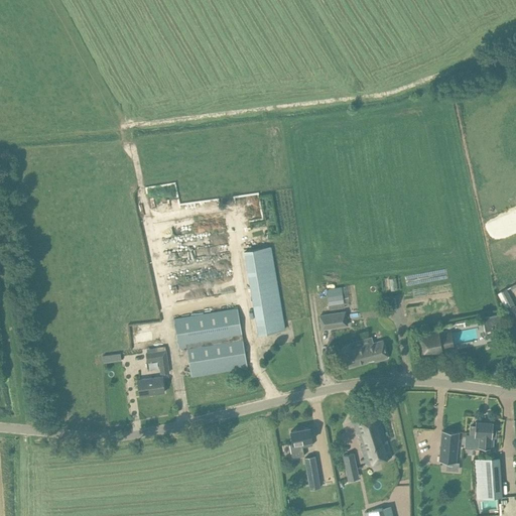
[(270,246),(244,251),(258,334),(284,330),(270,246)]
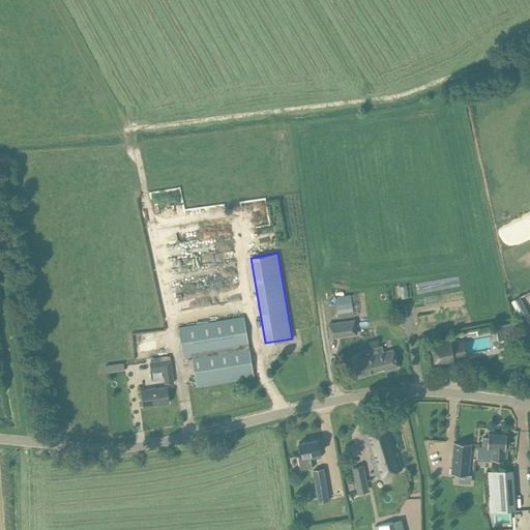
[(350,295),(335,297),(335,303),(351,301),(350,295)]
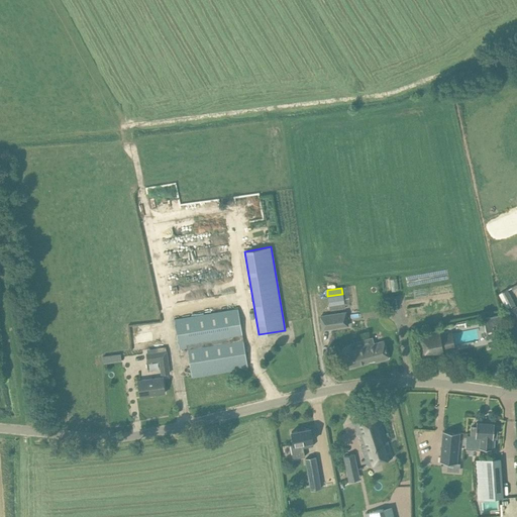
[(515,304),(507,289),(501,291),(510,307),(515,304)]
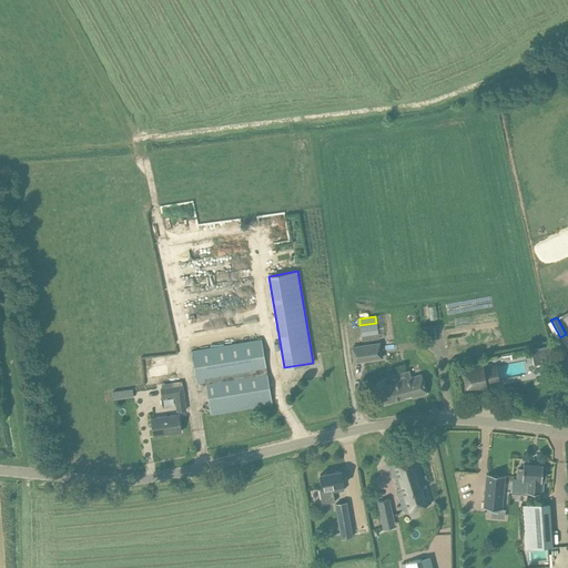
[(378,338),(376,323),(359,325),(363,341),(378,338)]
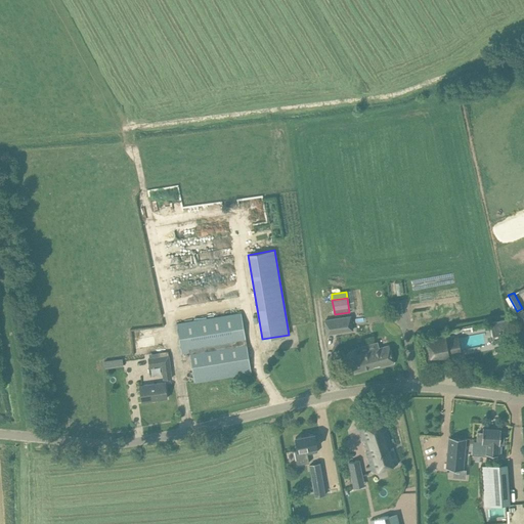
[(224,310),(176,318),(186,383),(194,382),(228,376),(228,377),(229,377),(229,376),(233,375),(238,375),(249,373),(252,373),(250,361),(249,356),(250,356),(250,355),(249,355),(248,349),(238,346),(230,347),(224,310)]
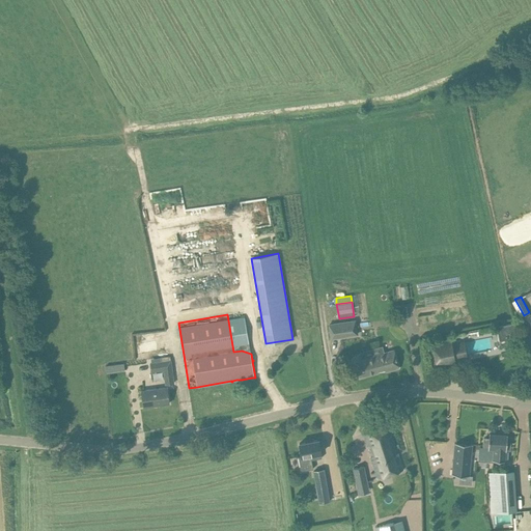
[(357,334),(355,320),(329,325),(331,338),(357,334)]
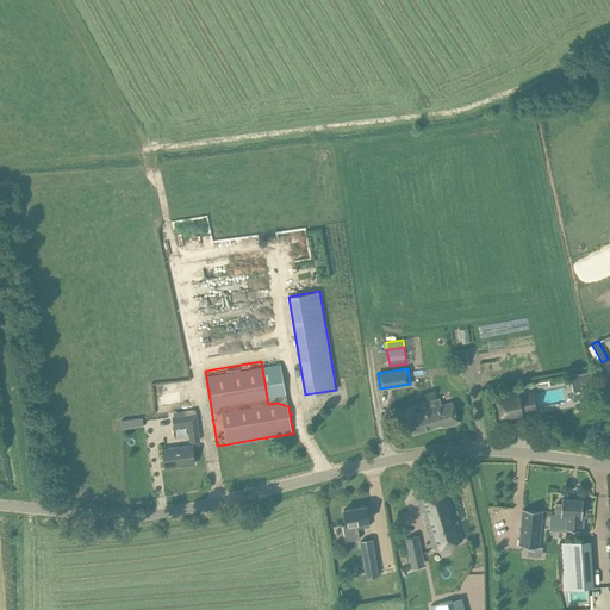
[(590,371),(570,375),(572,385),(591,381),(590,371)]
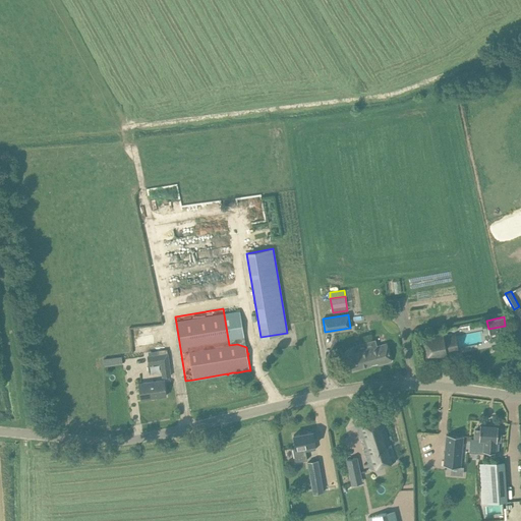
[(455,341),(455,337),(443,339),(442,336),(443,336),(442,335),(422,339),(426,358),(446,355),(446,354),(445,351),(457,349),(456,345),(456,341),(455,341)]
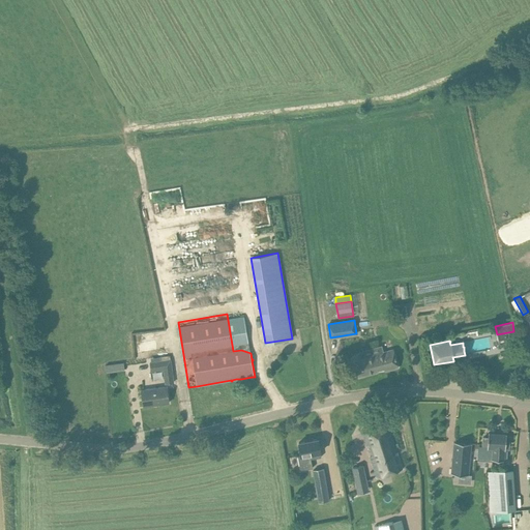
[(399,367),(393,349),(351,361),(356,378),(378,372),(378,370),(383,369),(385,371),(399,367)]
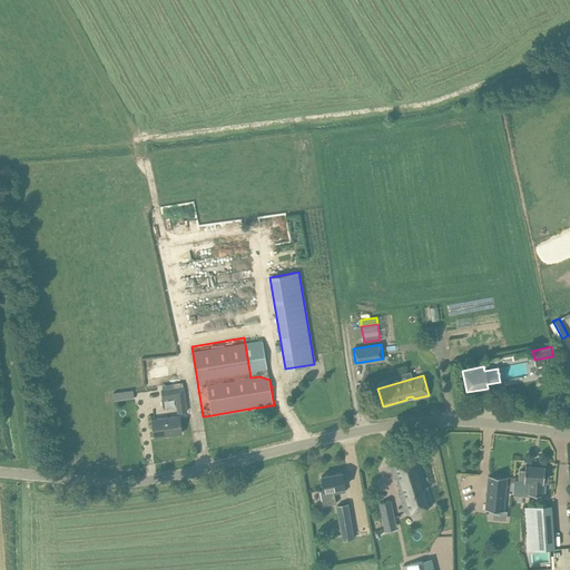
[(172,387),(160,389),(163,399),(176,397),(178,411),(187,410),(183,382),(170,383),(172,387)]
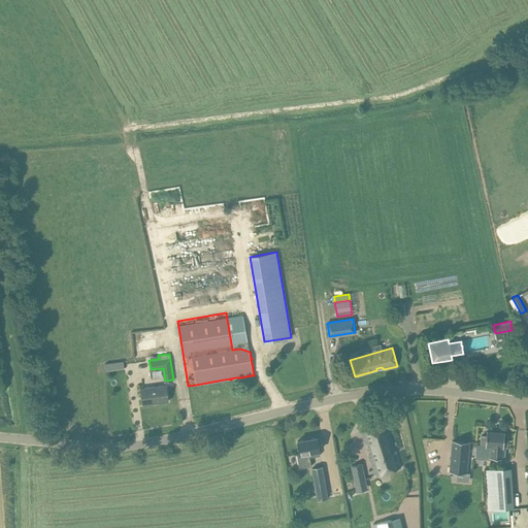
[(103,363),(105,371),(124,368),(123,360),(103,363)]
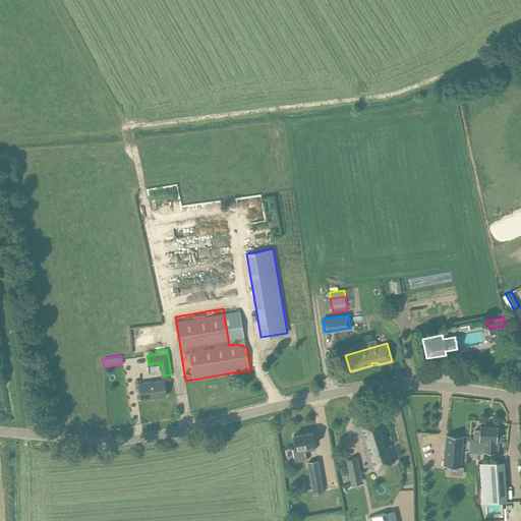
[(166,396),(163,379),(139,383),(141,399),(166,396)]
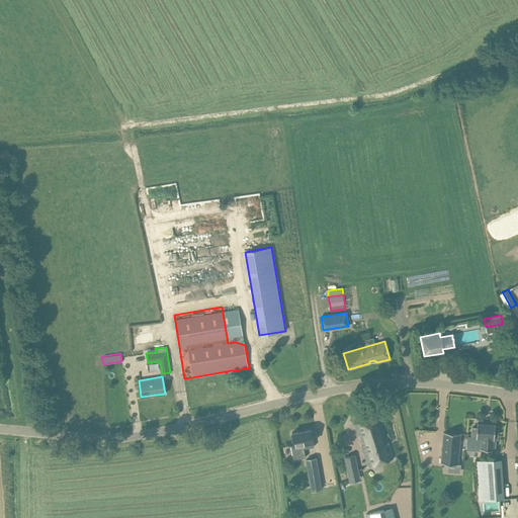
[(394,457),(378,416),(354,424),(368,465),(394,457)]
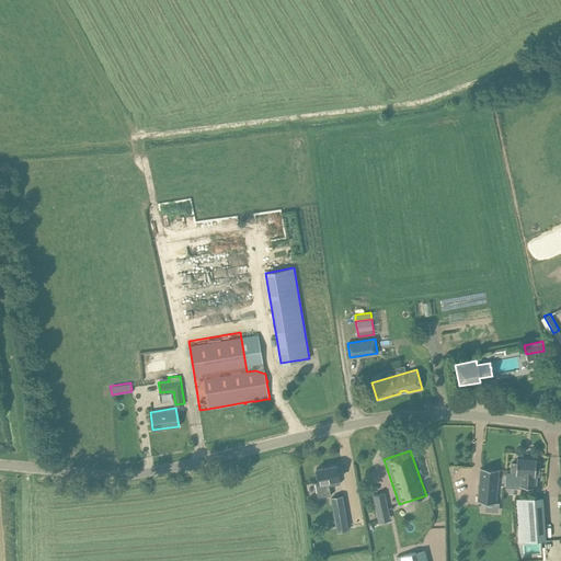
[(534,478),(534,474),(539,474),(540,461),(536,461),(536,459),(517,458),(516,462),(512,462),(511,473),(521,474),(521,485),(533,487),(534,485),(537,485),(537,478),(534,478)]
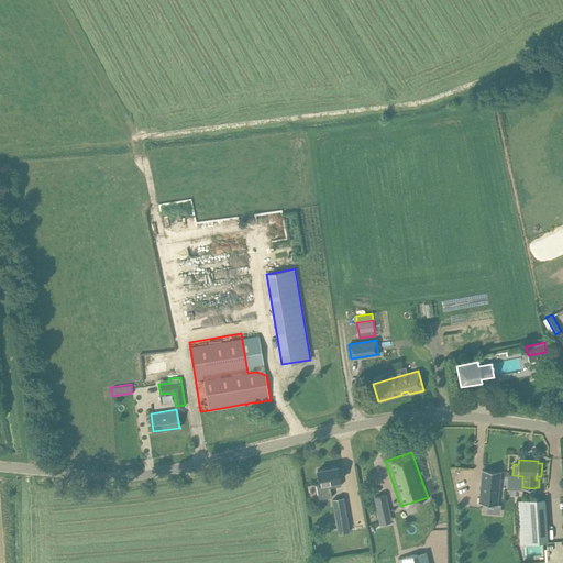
[(320,483),(316,484),(319,499),(332,497),(330,486),(341,485),(340,481),(341,481),(338,466),(318,470),(320,483)]
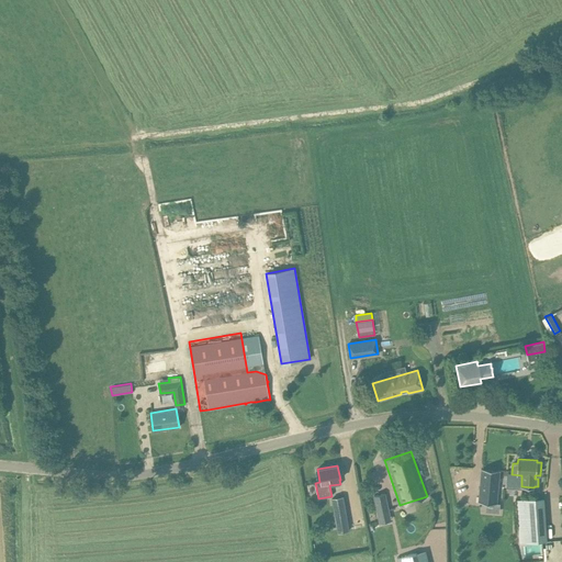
[(499,470),(482,469),(479,502),(496,503),(499,470)]
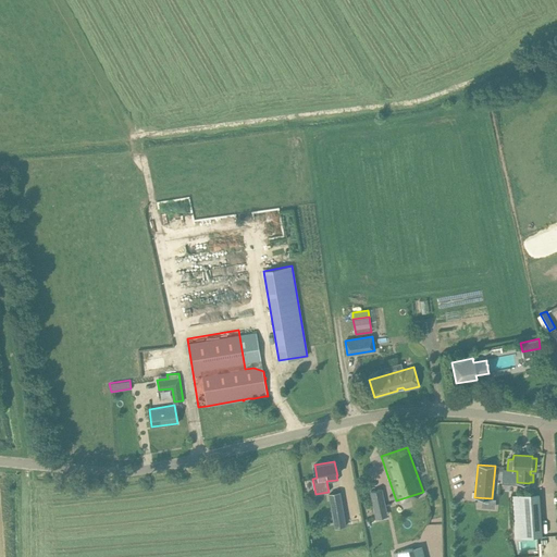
[(381,489),(371,491),(374,507),(385,505),(381,489)]
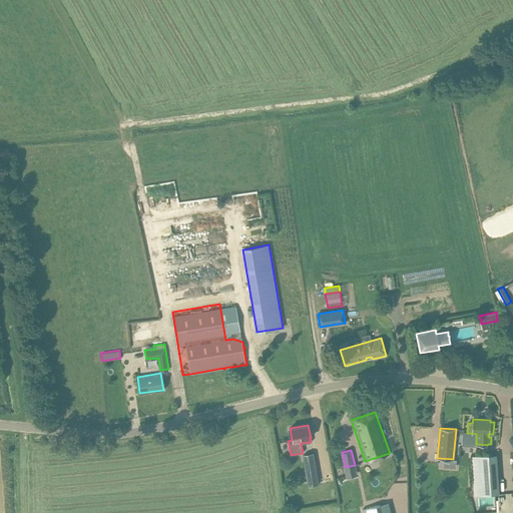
[(314,452),(303,454),(304,463),(315,461),(314,452)]
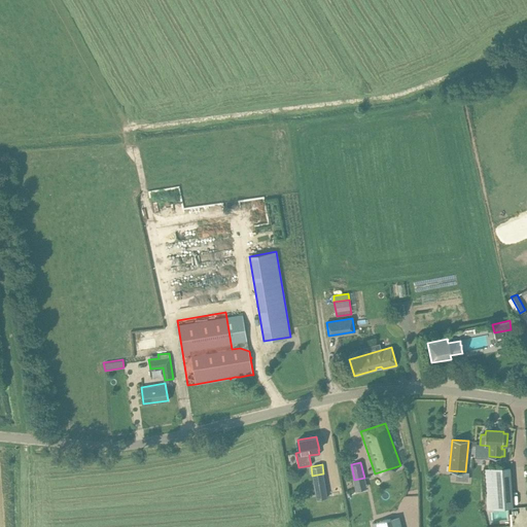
[(510,466),(486,468),(488,507),(513,506),(510,466)]
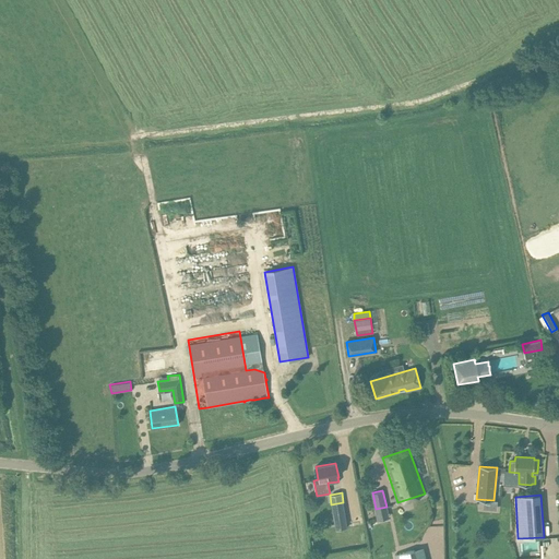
[(416,558),(414,549),(394,555),(395,558),(416,558)]
